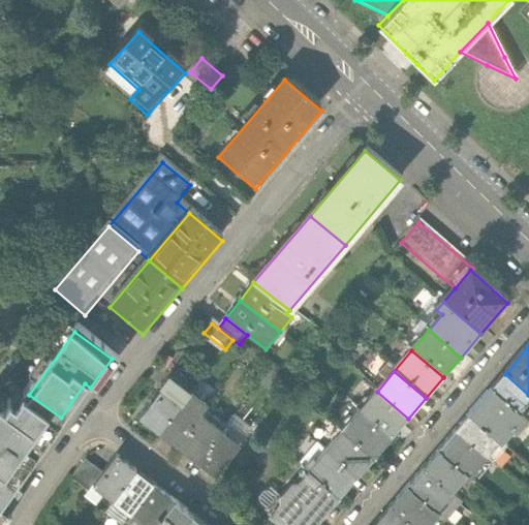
[(528,395),(505,374),(491,391),(527,422),(528,423),(528,395)]
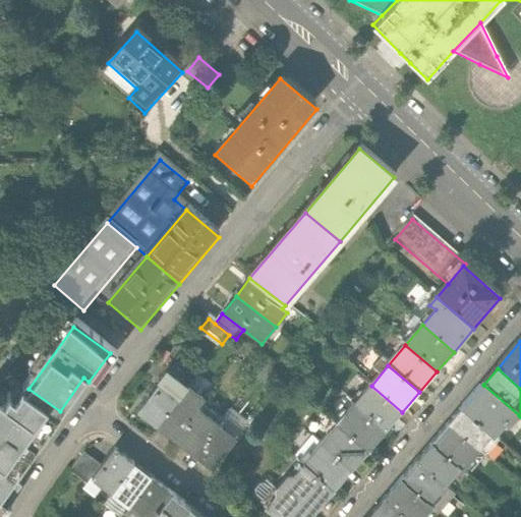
[(139,414),(158,428),(187,390),(166,374),(159,385),(161,386),(139,414)]
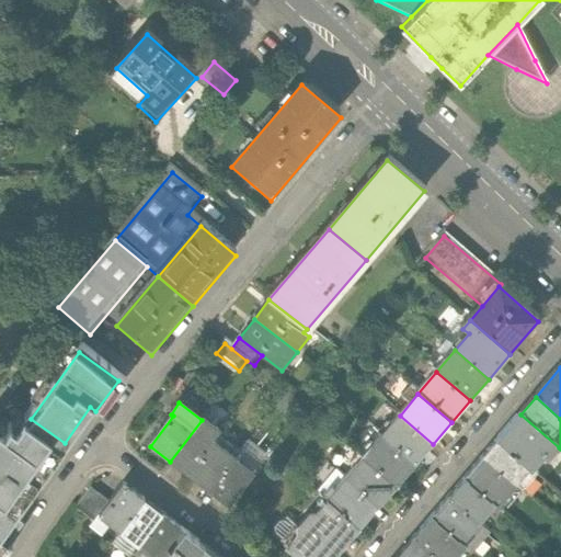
[(521,415),(496,442),(531,472),(544,458),(547,462),(559,447),(521,415)]
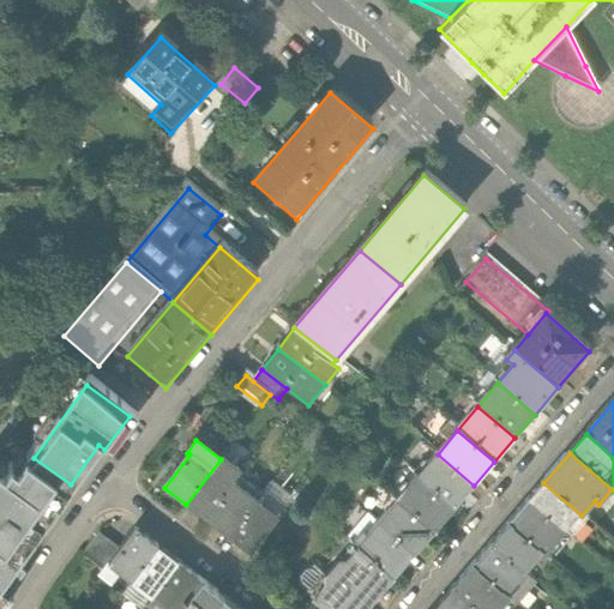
[(453,508),(474,486),(438,454),(417,478),(453,508)]
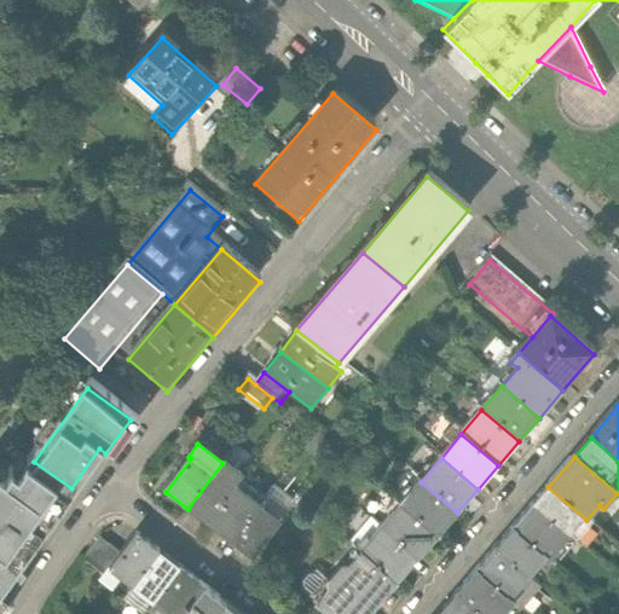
[(0,594),(10,601),(24,577),(18,573),(71,488),(34,462),(18,475),(11,470),(5,479),(0,474),(0,594)]
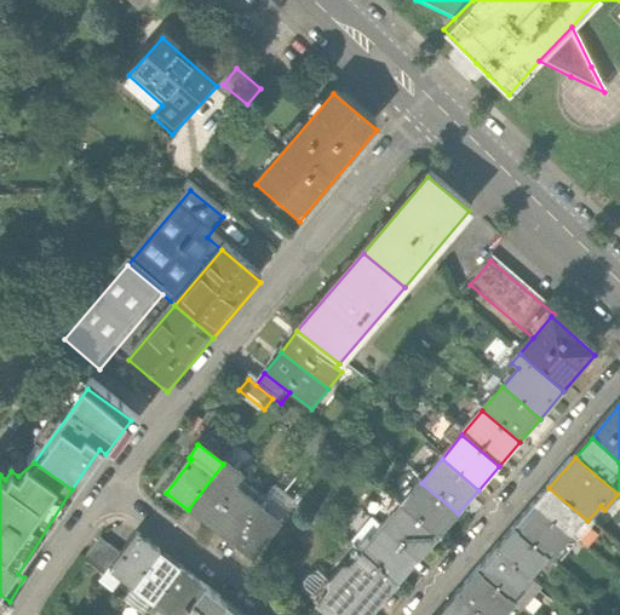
[(188,510),(207,524),(239,483),(242,478),(223,464),(188,510)]
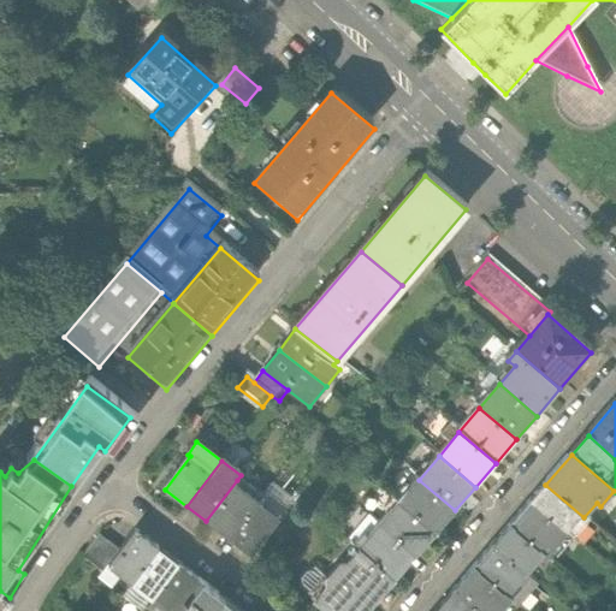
[(206,521),(231,540),(258,505),(262,499),(237,480),(206,521)]
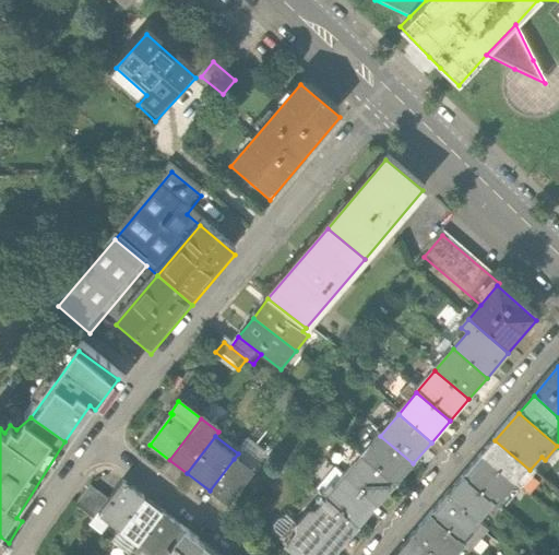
[(394,485),(413,463),(380,436),(360,456),(394,485)]
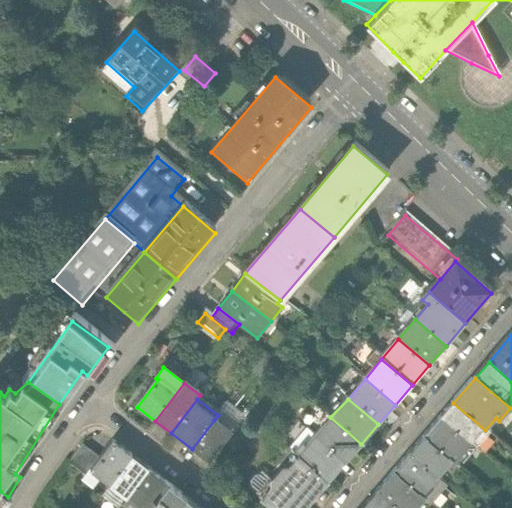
[(453,403),(441,418),(470,444),(477,450),(490,434),(485,430),(453,403)]
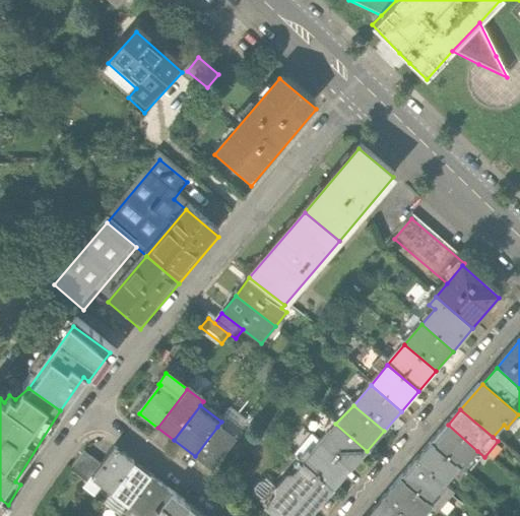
[(349,471),(367,451),(335,424),(333,423),(325,432),(328,435),(320,446),(349,471)]
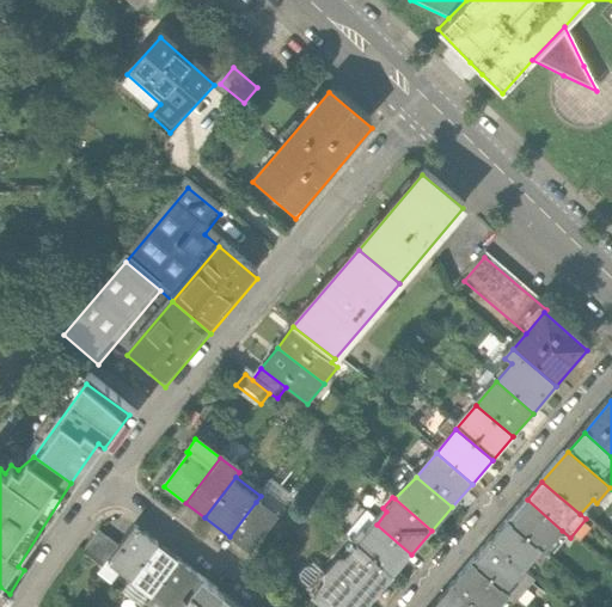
[(527,500),(506,523),(539,552),(542,555),(562,531),(527,500)]
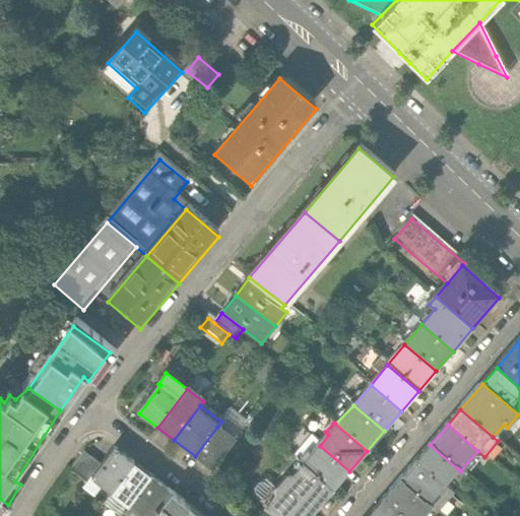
[(211,469),(234,440),(217,427),(195,456),(211,469)]
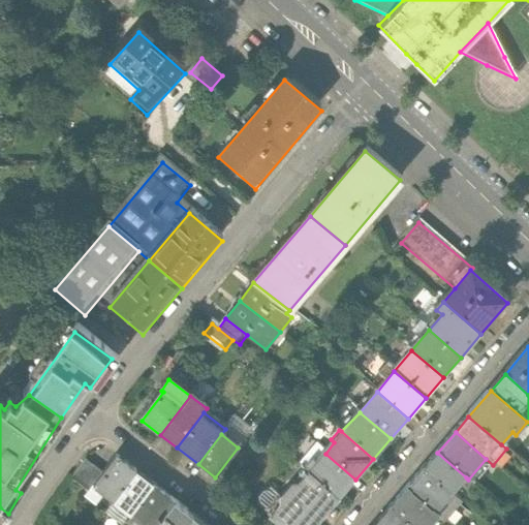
[(338,499),(355,480),(325,454),(317,446),(300,467),(305,471),(338,499)]
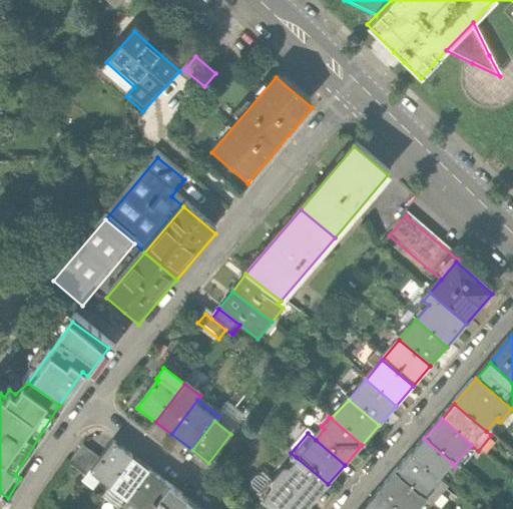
[(424,439),(410,456),(437,480),(452,463),(424,439)]
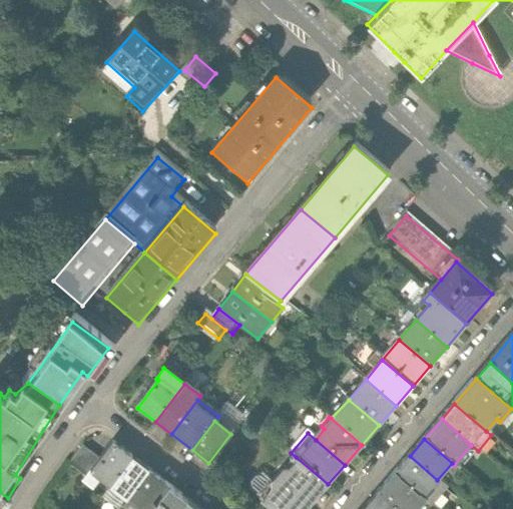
[(93,493),(101,481),(111,489),(133,460),(113,444),(99,462),(86,480),(82,484),(93,493)]
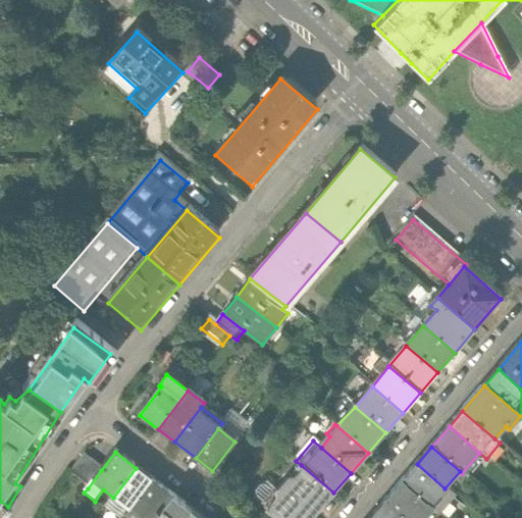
[(101,470),(85,457),(70,475),(88,488),(101,470)]
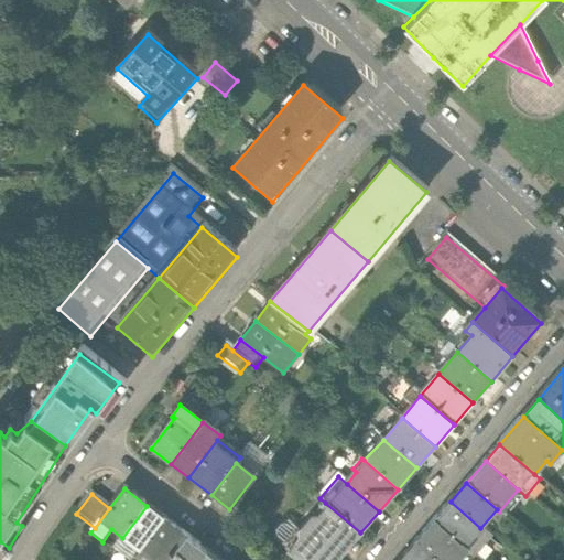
[(451,502),(433,521),(467,551),(475,558),(491,538),(480,528),(451,502)]
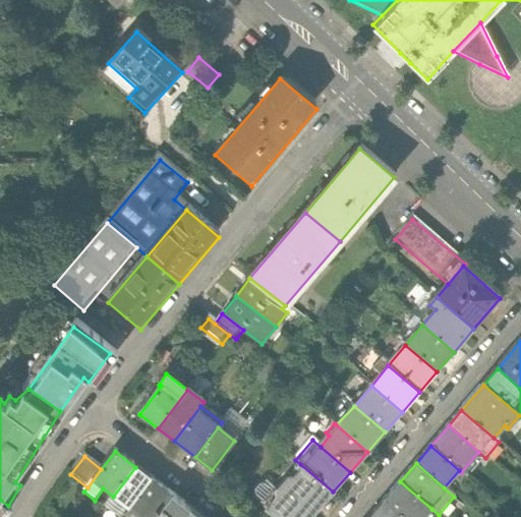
[(310,516),(333,492),(300,464),(299,465),(302,467),(293,478),(287,478),(275,493),(276,498),(266,510),(273,516),(310,516)]
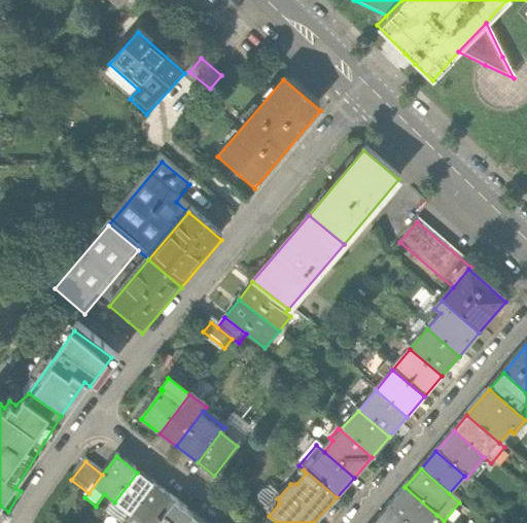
[(125,522),(131,515),(153,485),(137,473),(114,502),(105,514),(116,522),(125,522)]
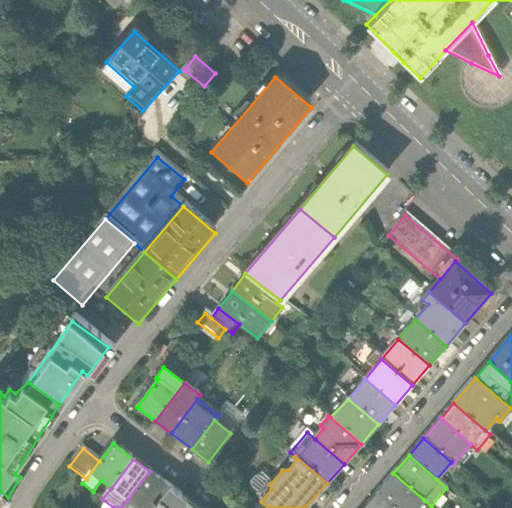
[(152,507),(169,487),(149,471),(127,500),(133,505),(131,507),(152,507)]
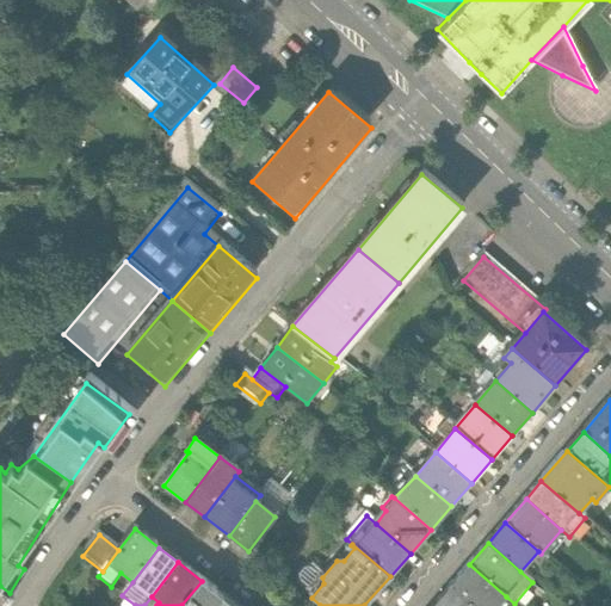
[(469,564),(449,588),(469,605),(498,605),(506,597),(469,564)]
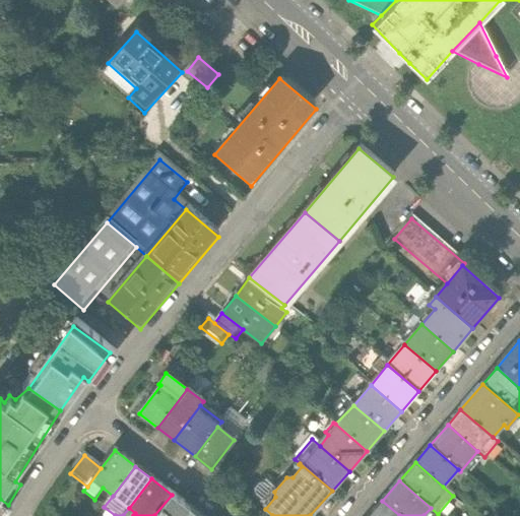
[(184,515),(190,508),(172,495),(154,515),(184,515)]
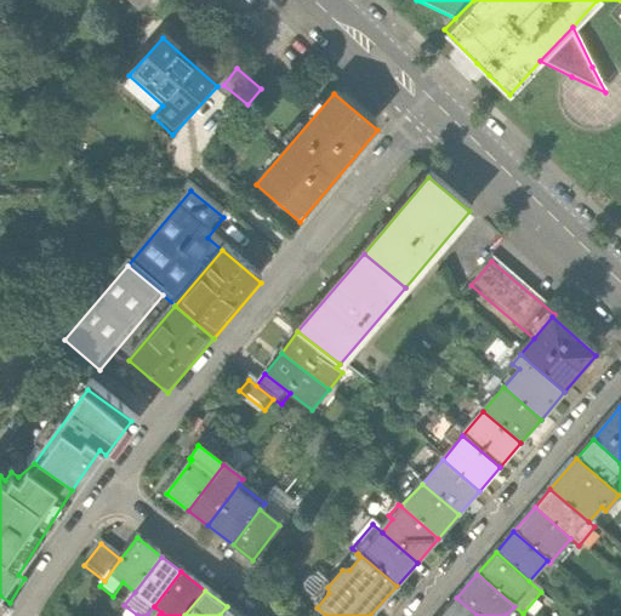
[(1,615),(10,603),(0,595),(0,615),(1,615)]
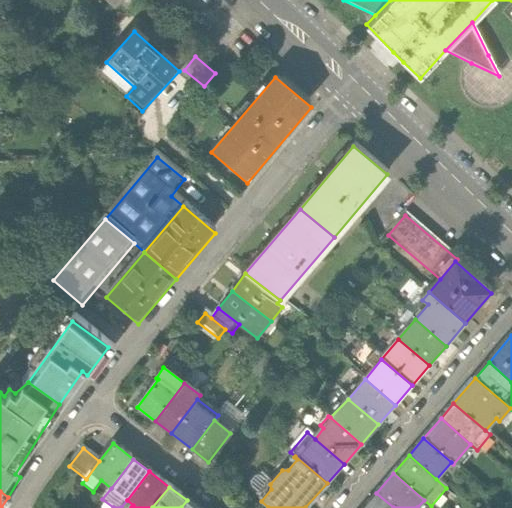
[(393,507),(376,493),(363,507),(393,507)]
